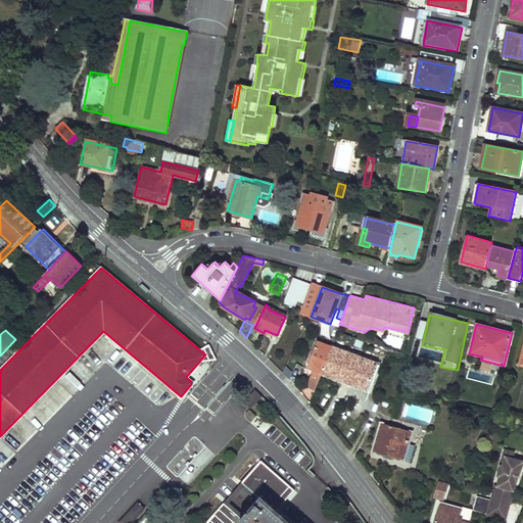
[(331,346),(317,340),(307,366),(313,368),(322,371),(331,346)]
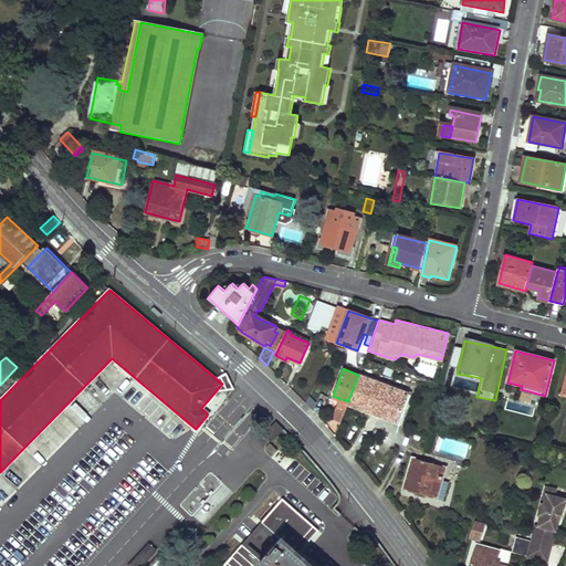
[(0,386),(0,398),(18,380),(12,374),(0,386)]
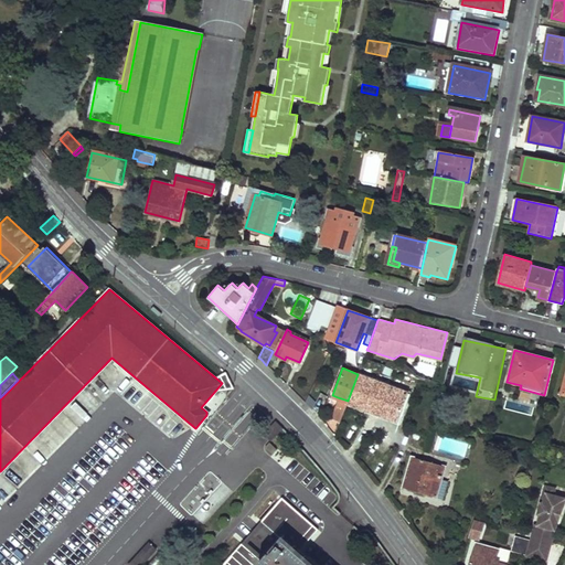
[(224,373),(215,377),(222,383),(215,391),(231,388),(224,373)]
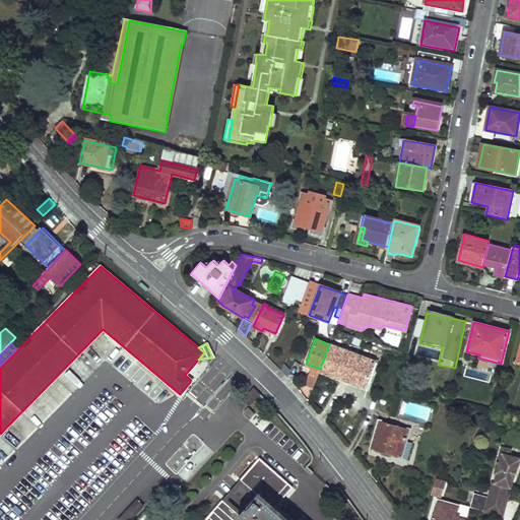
[(329,344),(320,369),(366,385),(375,361),(329,344)]
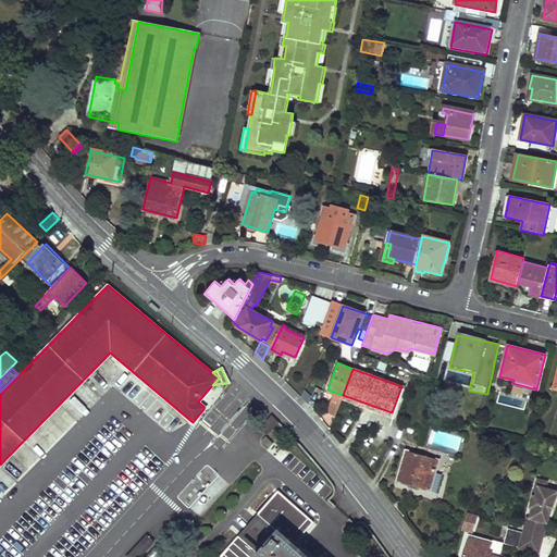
[(343,395),(333,392),(326,410),(336,413),(343,395)]
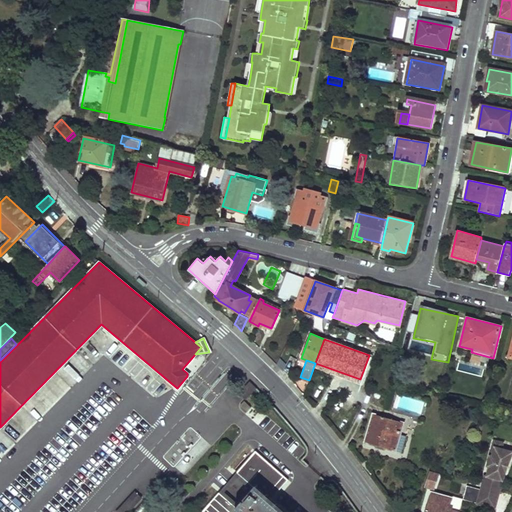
[(245,391),(241,396),(248,402),(259,391),(252,384),(244,391),(245,391)]
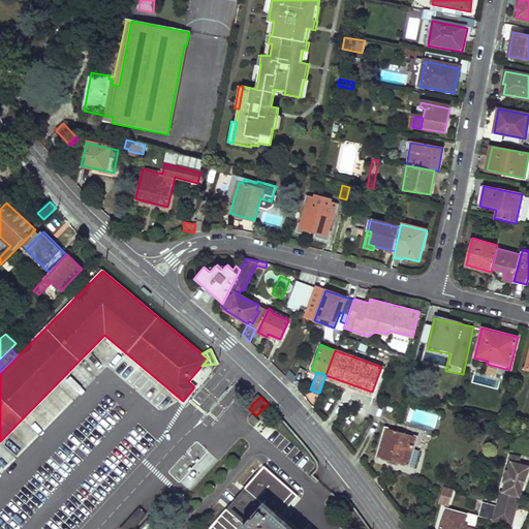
[(384,428),(376,457),(408,465),(412,449),(416,436),(384,428)]
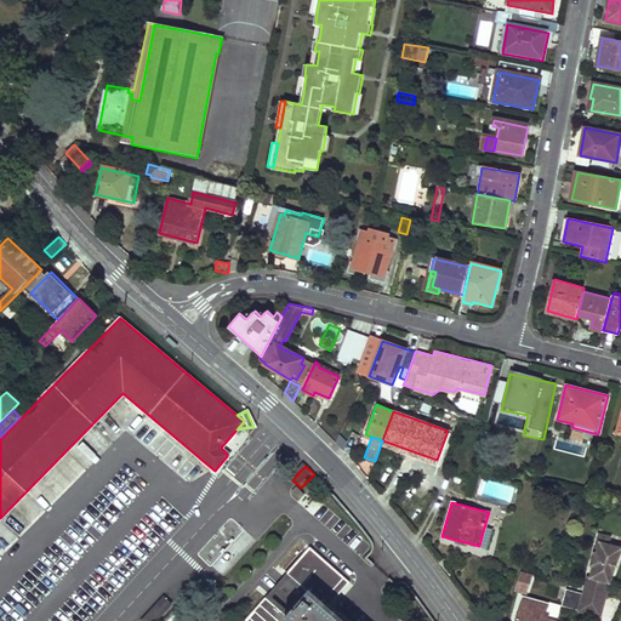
[(244,528),(232,517),(211,537),(223,550),(244,528)]
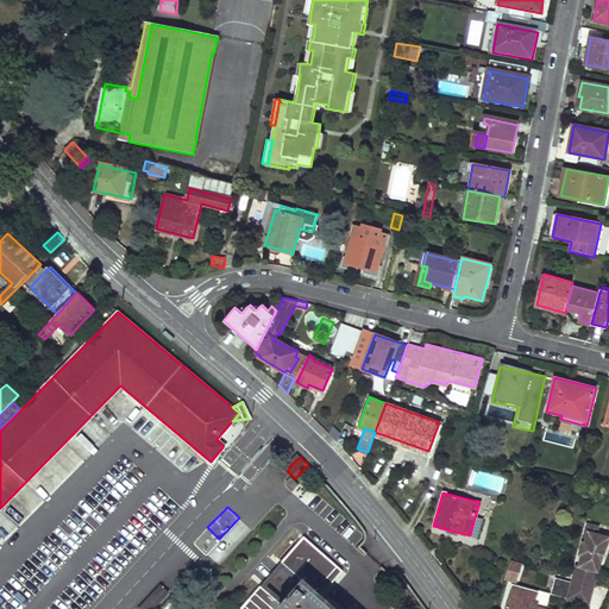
[(475,518),(470,535),(477,538),(483,519),(475,518)]
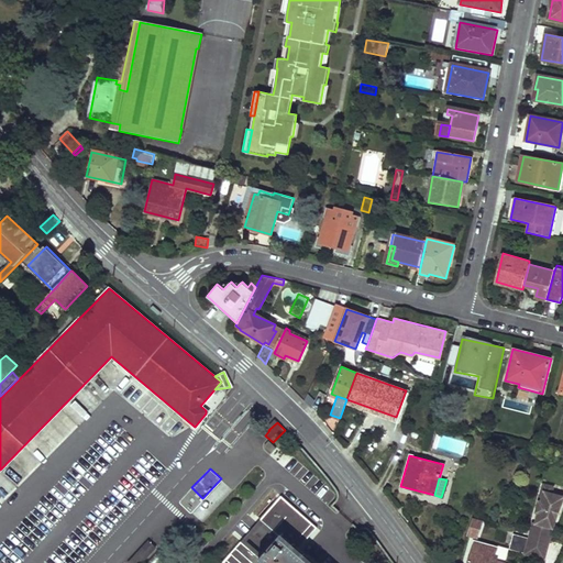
[(529,538),(512,533),(510,541),(508,549),(532,555),(536,543),(542,545),(548,527),(552,528),(555,517),(553,517),(556,507),(560,508),(562,497),(551,494),(552,487),(543,484),(536,512),(538,514),(536,522),(533,522),(529,538)]
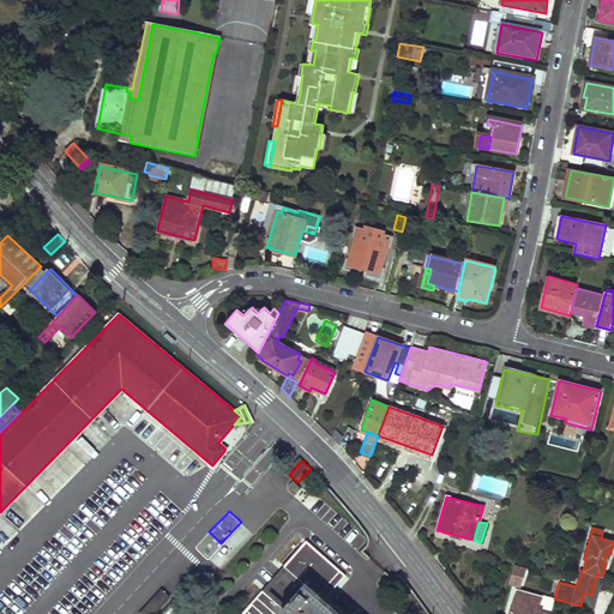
[(264,587),(238,613),(343,613),(324,597),(319,591),(330,581),(335,585),(347,573),(308,539),(286,563),(307,582),(284,606),(264,587)]
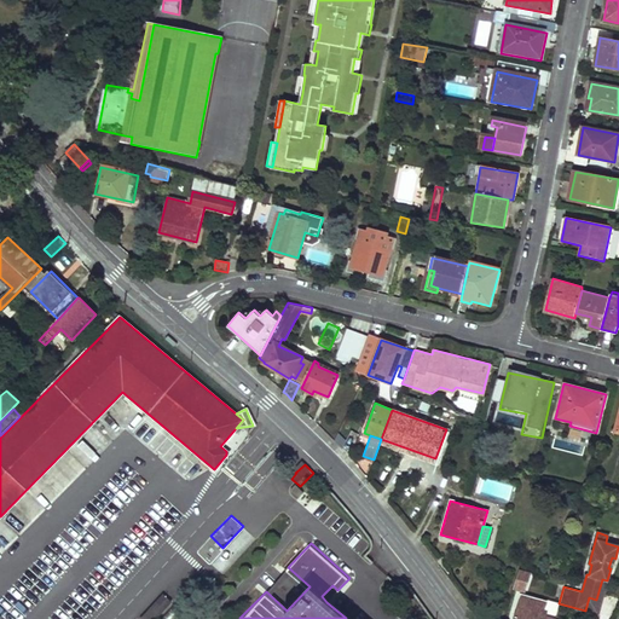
[(563,560),(559,579),(565,582),(571,562),(563,560)]
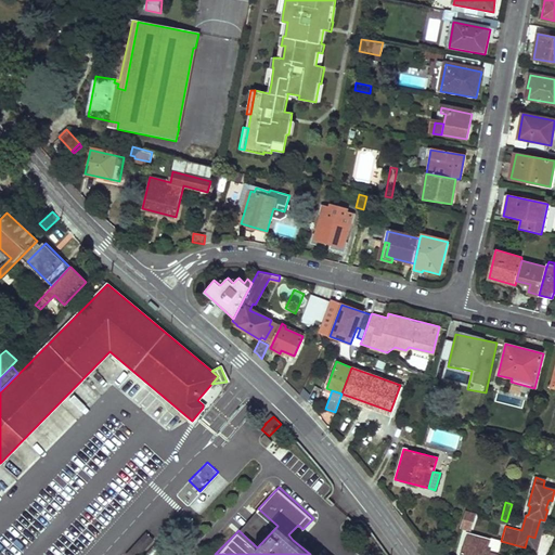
[(239,530),(257,547),(278,526),(258,508),(239,530)]
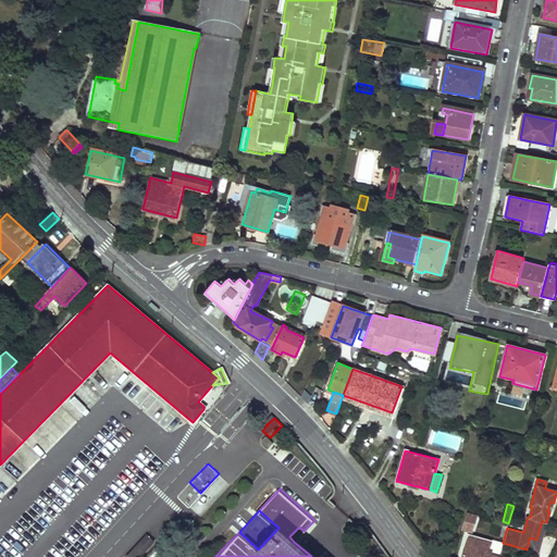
[(473,535),(479,517),(467,514),(461,532),(473,535)]
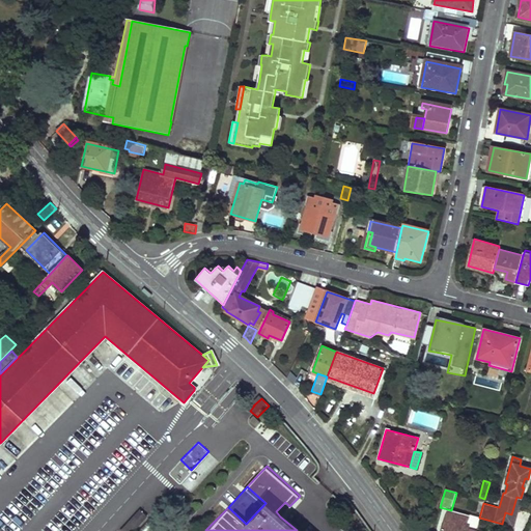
[(510,526),(521,498),(516,497),(511,514),(505,512),(502,524),(510,526)]
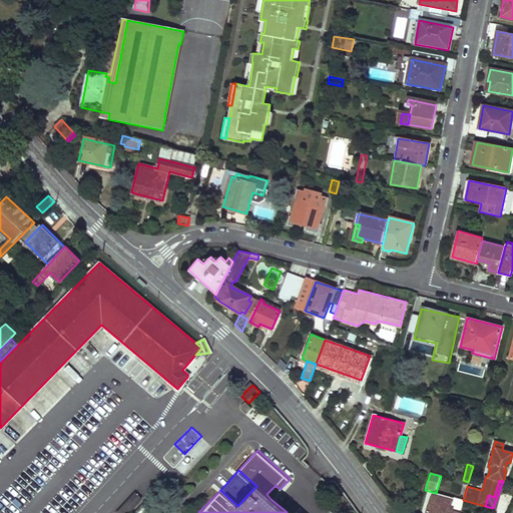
[(462,481),(459,492),(465,493),(467,486),(468,482),(462,481)]
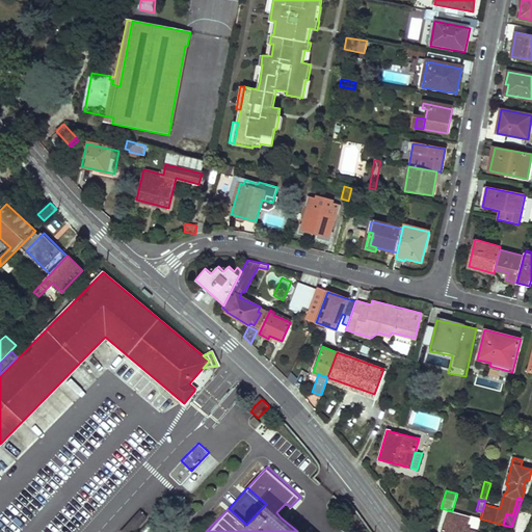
[(281,517),(290,507),(286,503),(276,512),(281,517)]
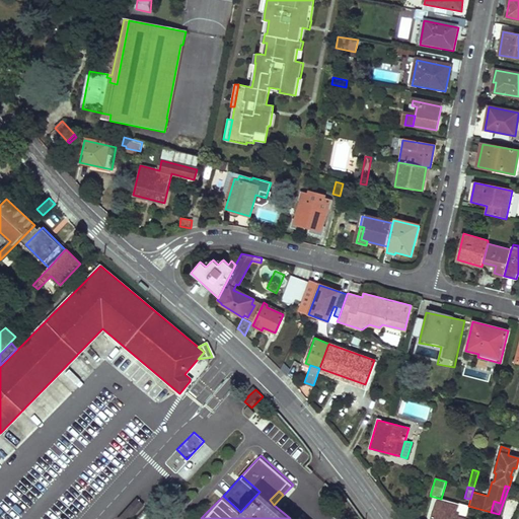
[(436,498),(430,518),(464,518),(465,518),(457,517),(458,513),(455,512),(458,504),(436,498)]
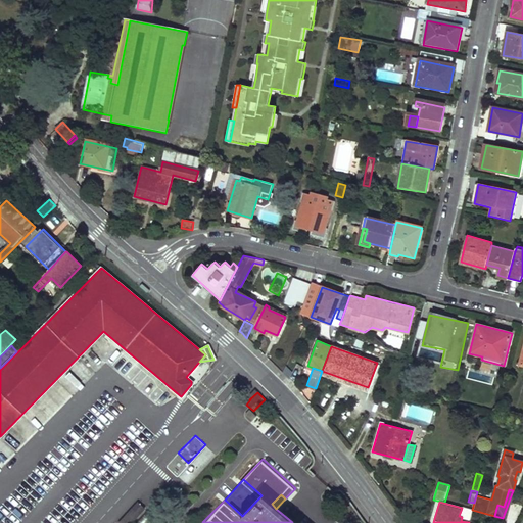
[(136,508),(135,507),(119,522),(131,522),(145,509),(140,504),(136,508)]
